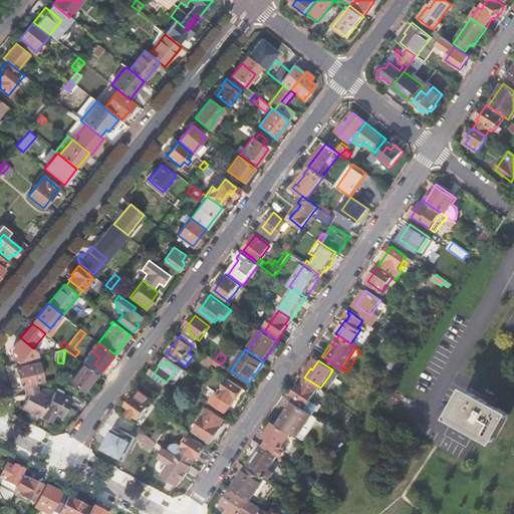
[(16,368),(20,387),(33,383),(42,381),(39,363),(29,365),(16,368)]
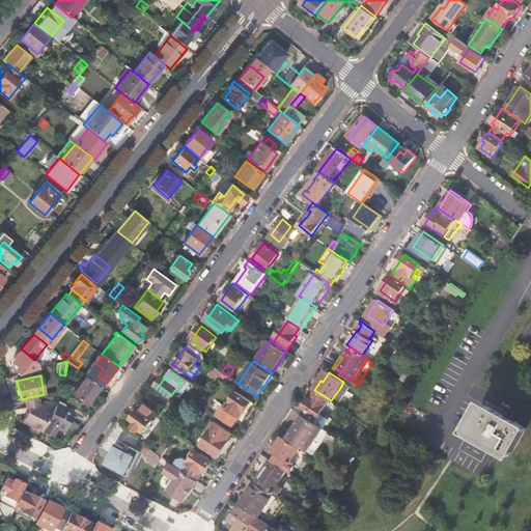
[(87,404),(101,386),(86,375),(73,394),(87,404)]
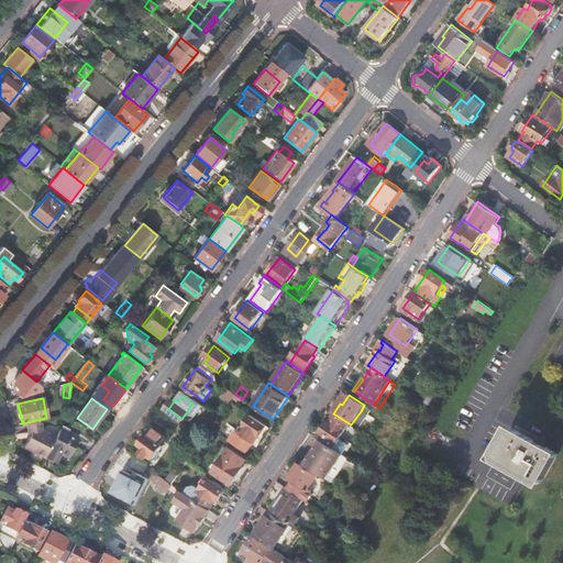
[(351,424),(356,428),(361,421),(364,423),(370,417),(361,411),(351,424)]
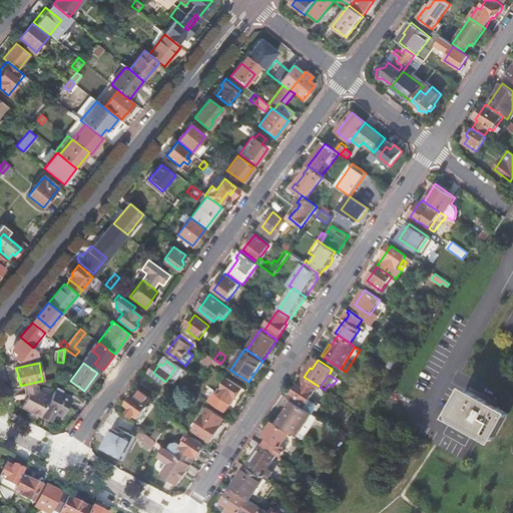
[(294,401),(305,409),(318,388),(307,380),(302,387),(299,385),(290,399),(294,401)]
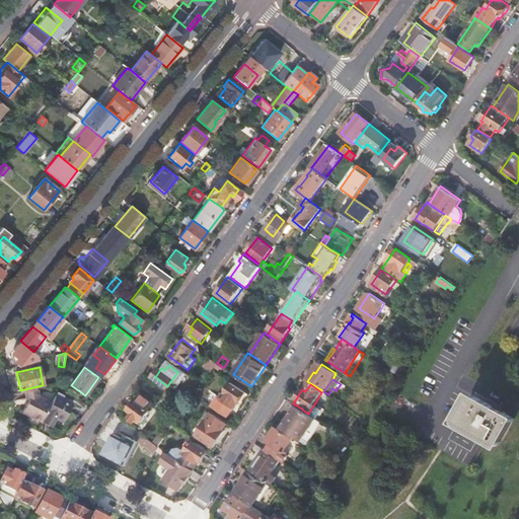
[(235,385),(225,400),(239,410),(249,394),(235,385)]
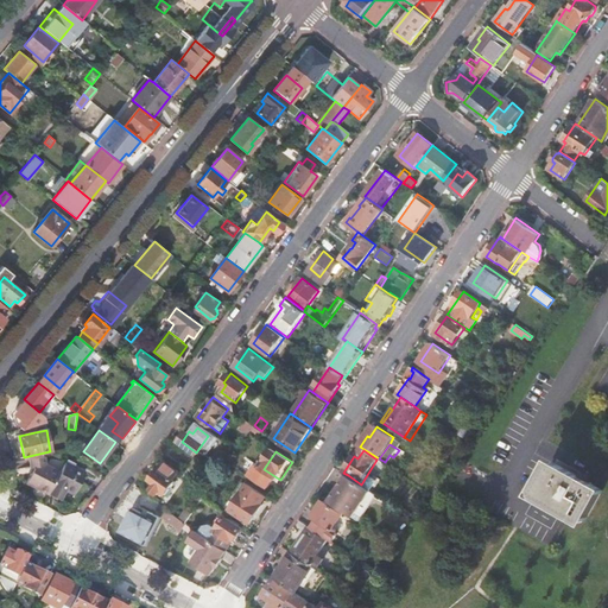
[(44,456),(30,458),(31,468),(35,467),(26,482),(49,494),(55,483),(59,474),(46,466),(44,456)]
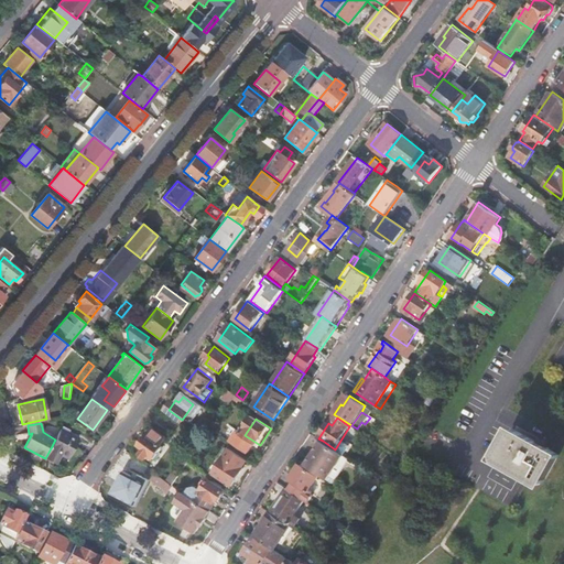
[(150,433),(162,443),(166,437),(154,427),(150,433)]
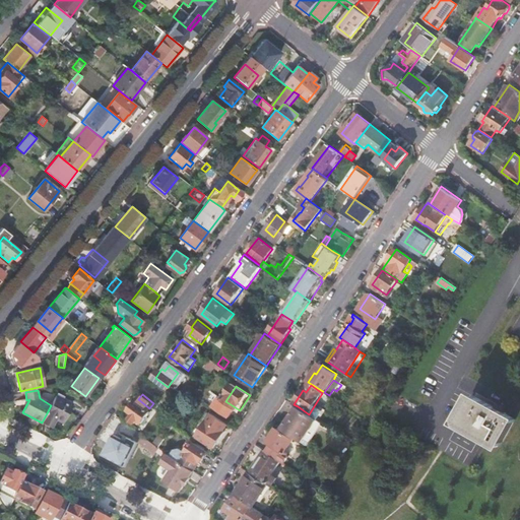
[(47,413),(42,423),(51,428),(54,421),(56,418),(64,423),(73,405),(56,396),(51,405),(47,413)]
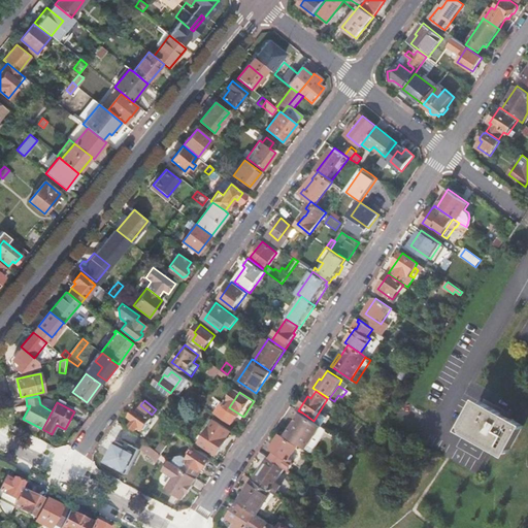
[(482,402),(466,428),(496,444),(508,452),(523,426),(507,417),(509,414),(503,409),(501,414),(482,402)]
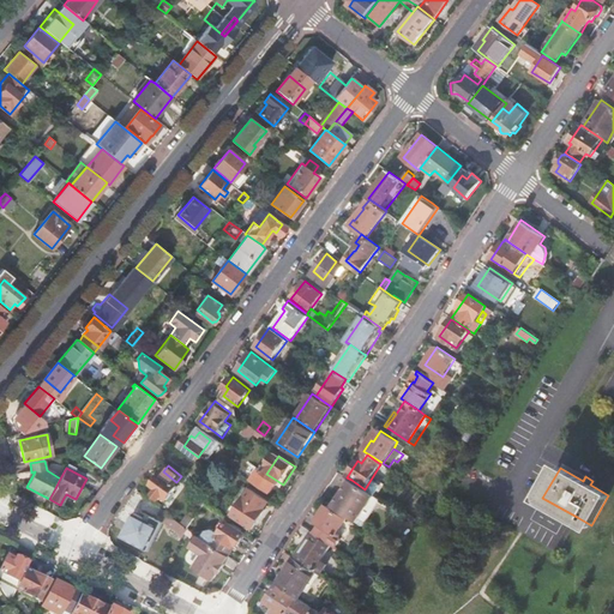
[(205,491),(199,499),(205,504),(222,480),(209,469),(199,485),(205,491)]
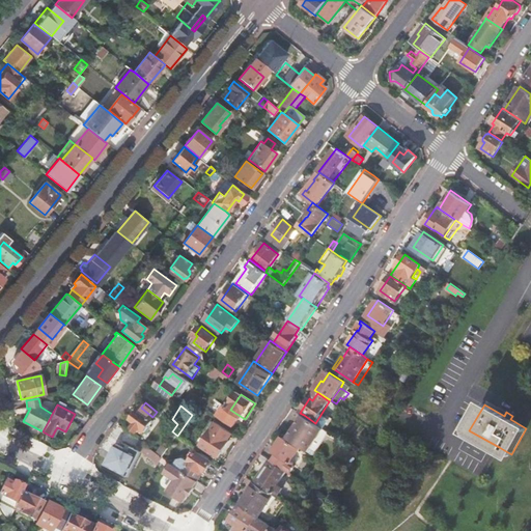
[(151,419),(152,417),(141,408),(133,419),(137,422),(133,427),(139,431),(141,429),(145,432),(154,420),(151,419)]
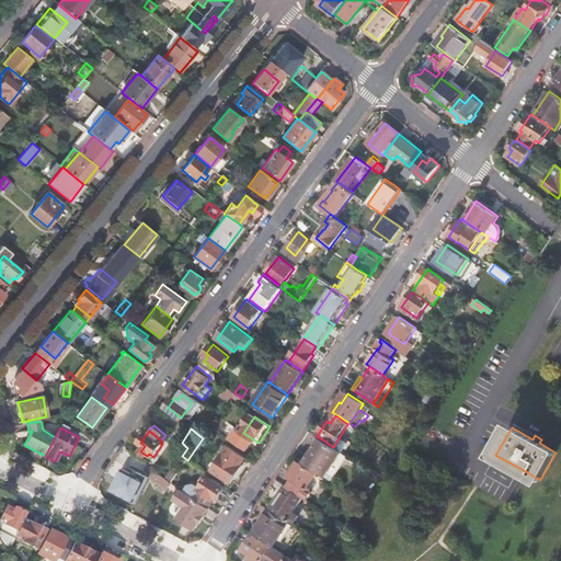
[(334,466),(342,453),(333,447),(321,438),(309,456),(305,462),(332,481),(340,469),(334,466)]
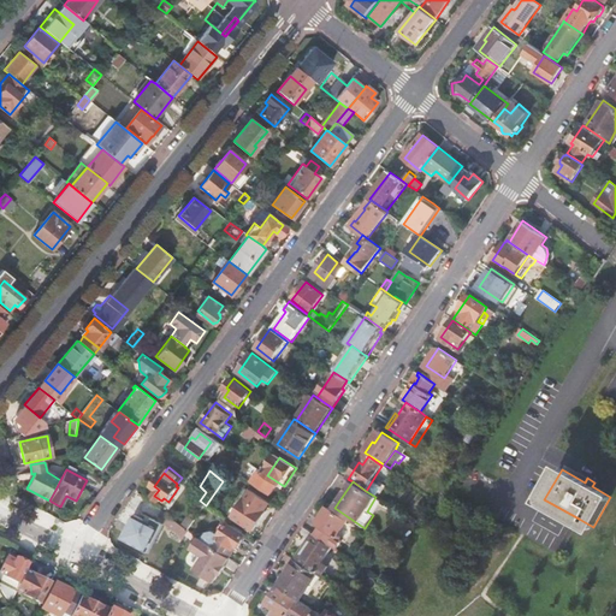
[(253,491),(235,517),(255,531),(267,513),(266,511),(271,504),(253,491)]
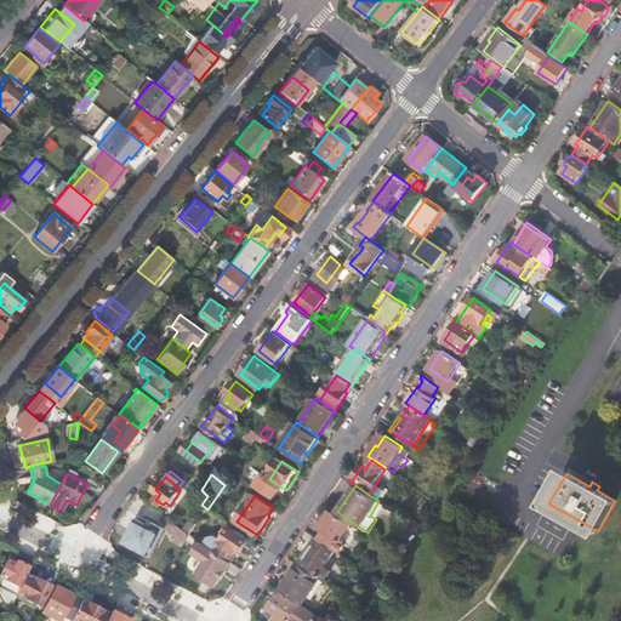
[(376,519),(386,506),(379,501),(370,516),(376,519)]
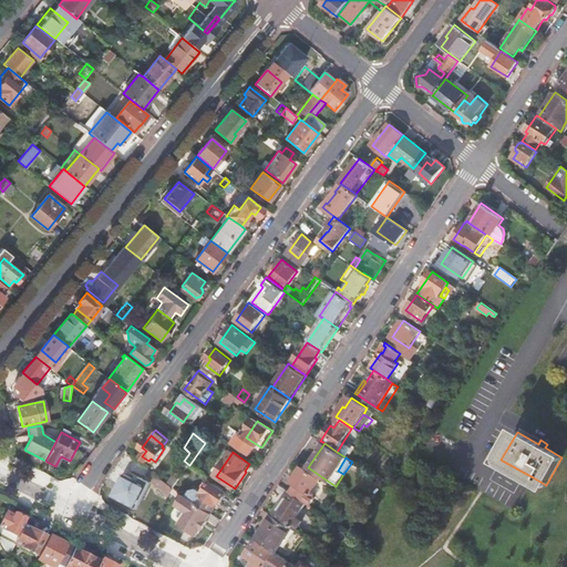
[(189,465),(184,461),(178,468),(184,473),(189,465)]
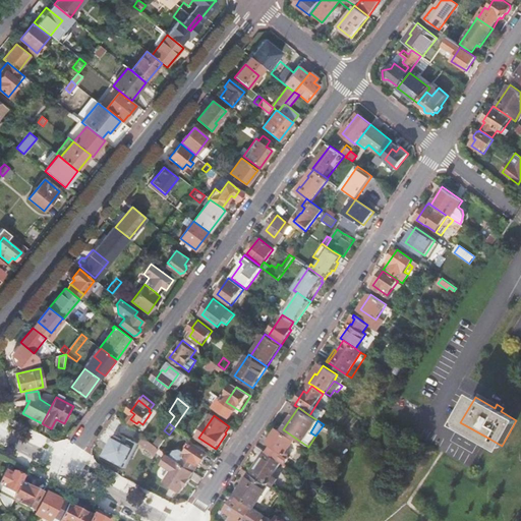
[(181,431),(174,427),(169,435),(160,449),(167,453),(181,431)]
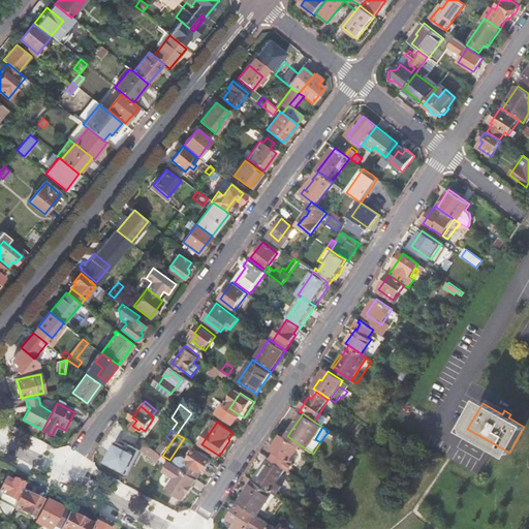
[(286,469),(290,471),(294,464),(298,466),(305,454),(302,452),(304,449),(300,446),(282,435),(277,443),(273,449),(275,450),(277,452),(277,453),(273,459),(272,459),(285,468),(286,469)]
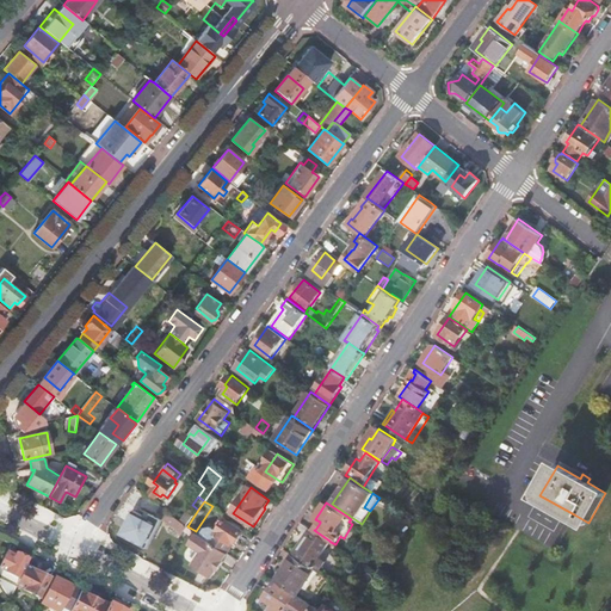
[(125,536),(148,549),(162,520),(153,516),(150,520),(134,512),(124,531),(124,534),(125,536)]
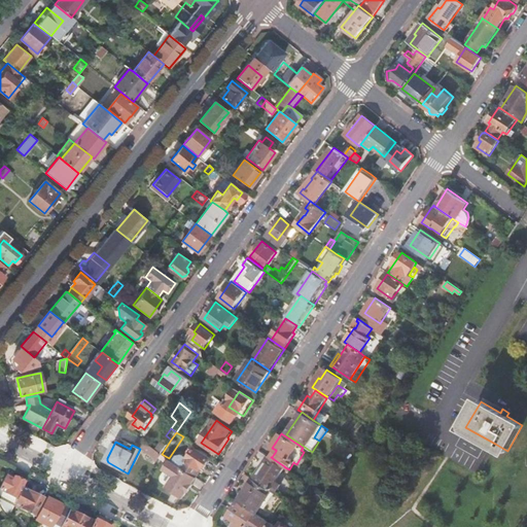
[(159,460),(162,454),(147,443),(142,448),(159,460)]
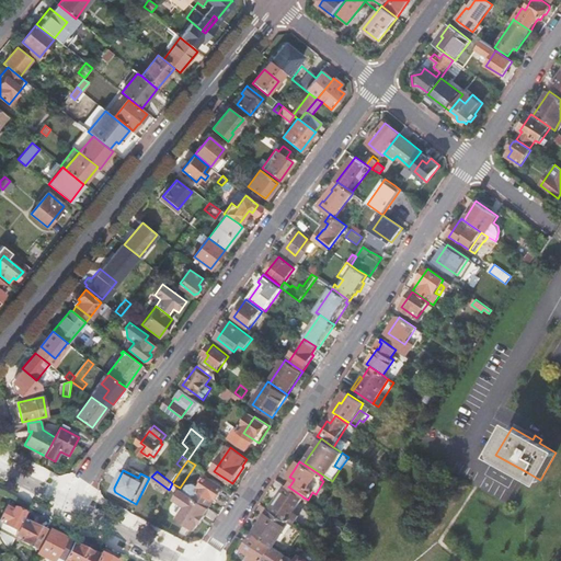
[(195,499),(209,507),(214,500),(212,497),(214,495),(218,499),(225,489),(208,477),(199,490),(201,491),(195,499)]
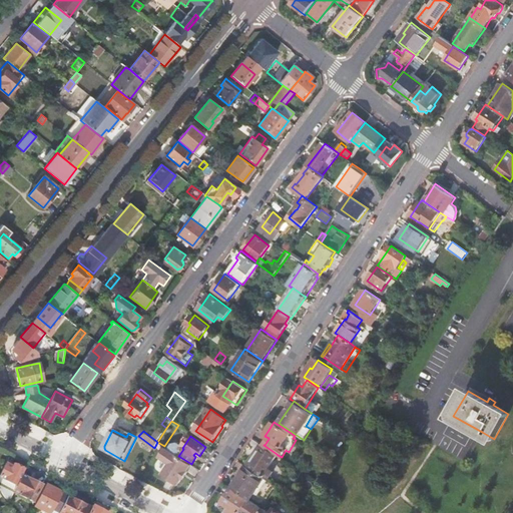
[(265,475),(278,455),(277,454),(264,445),(262,444),(246,466),(265,478),(266,476),(265,475)]
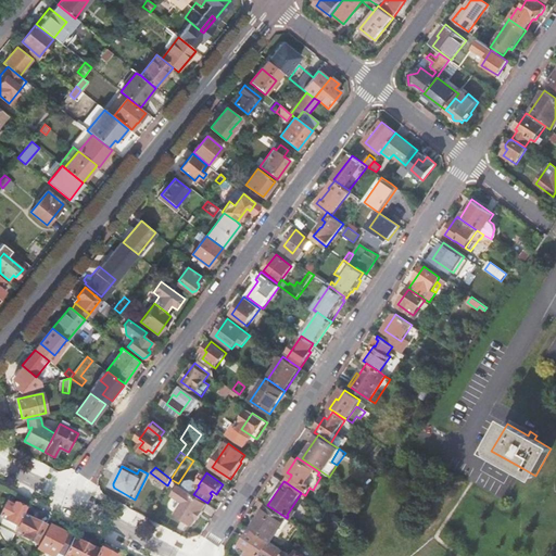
[(193,494),(179,484),(173,495),(184,503),(176,515),(193,527),(199,520),(205,512),(204,512),(209,504),(207,503),(193,494)]
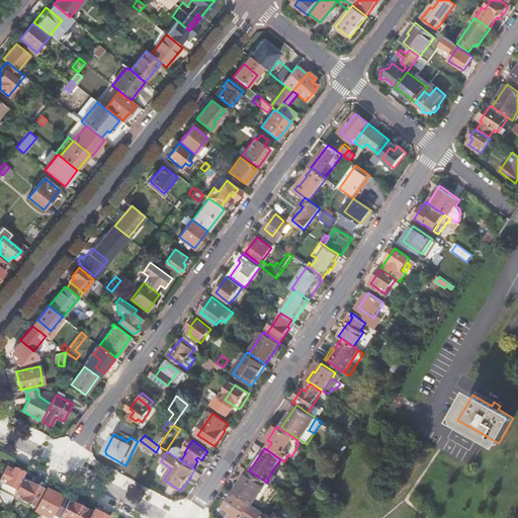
[(0,479),(0,482),(16,491),(24,475),(13,469),(12,471),(6,468),(0,479)]
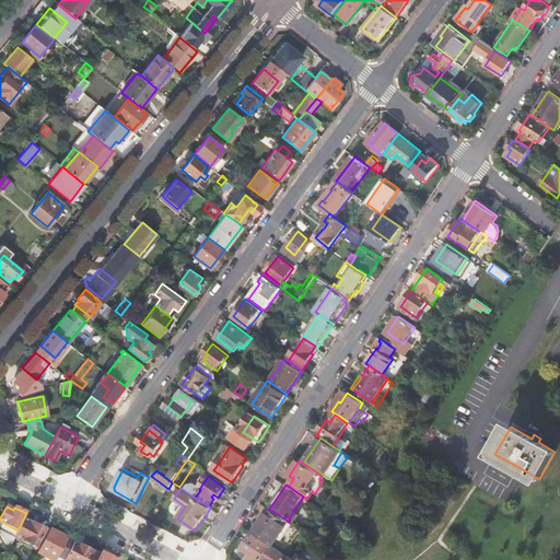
[(270,544),(273,546),(282,532),(286,533),(292,524),(289,522),(269,509),(254,533),(270,544)]
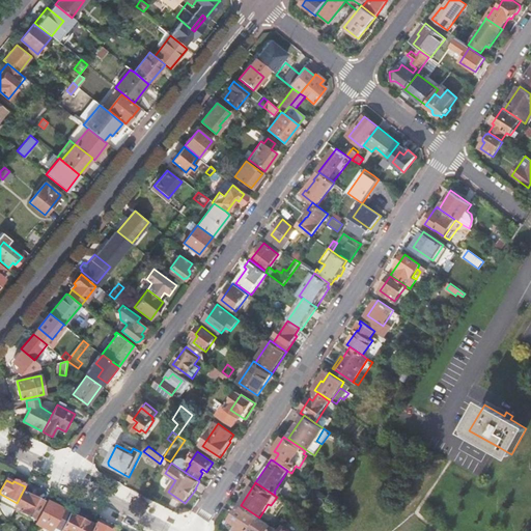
[(0,507),(8,520),(17,503),(0,494),(0,507)]
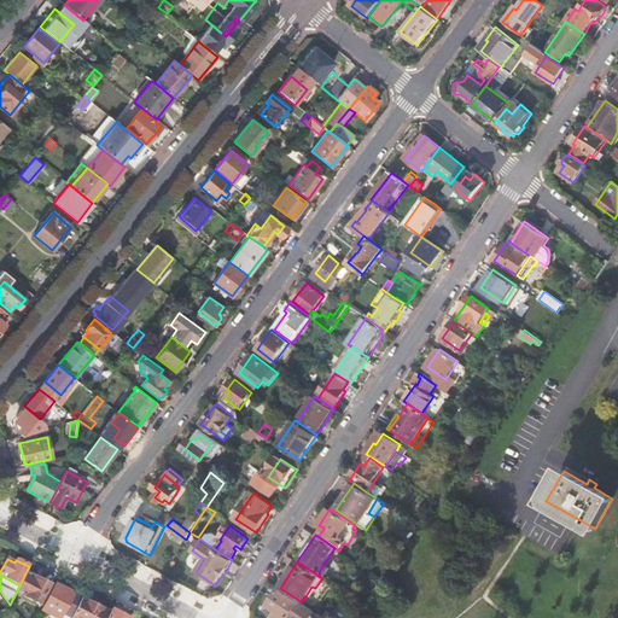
[(38,583),(30,579),(21,596),(39,605),(50,584),(39,579),(38,583)]
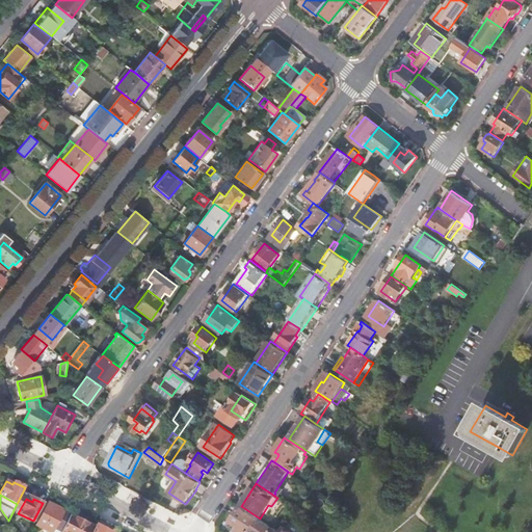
[(47,503),(35,525),(49,531),(51,531),(54,528),(61,531),(70,514),(47,503)]
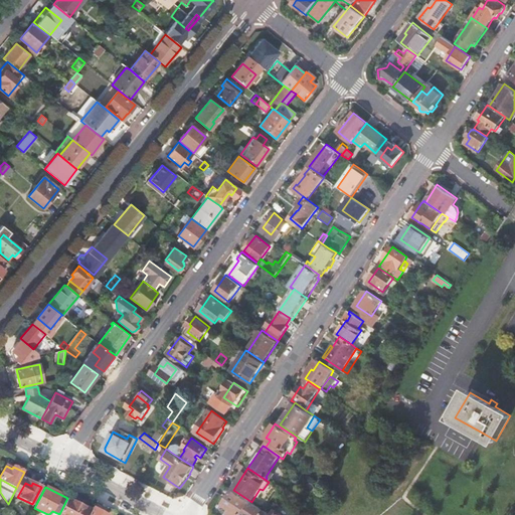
[(261,514),(265,511),(251,502),(248,500),(247,502),(232,492),(223,504),(233,511),(230,514),(238,514),(239,513),(240,514),(241,513),(243,514),(261,514)]
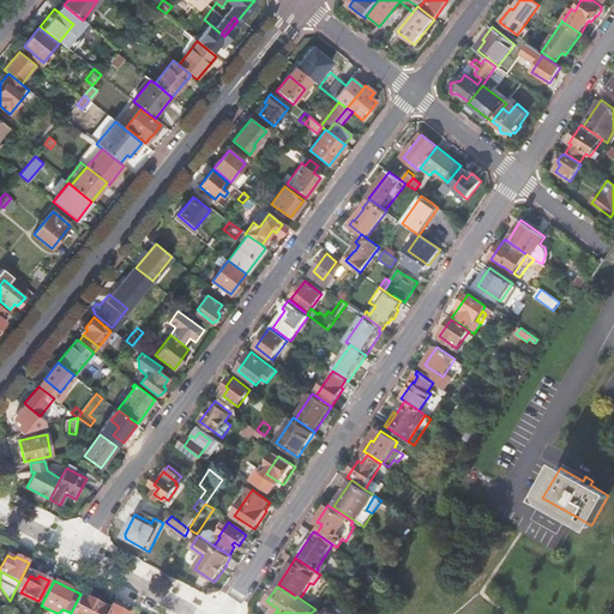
[(80,594),(71,613),(70,613),(103,613),(108,607),(80,594)]
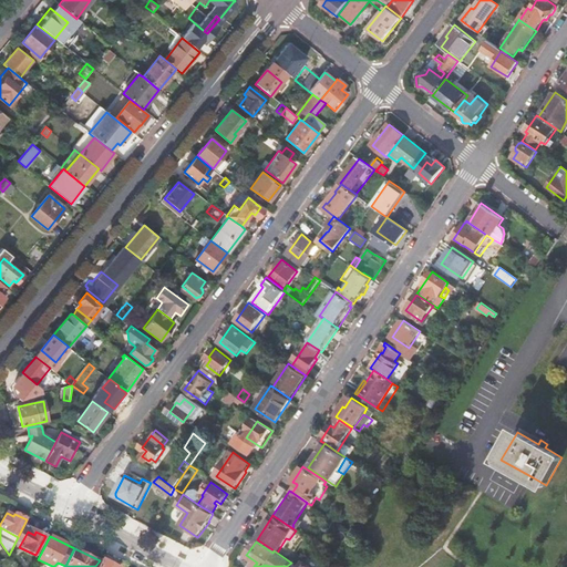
[(323,566),(306,555),(298,566),(291,563),(287,566),(323,566)]
